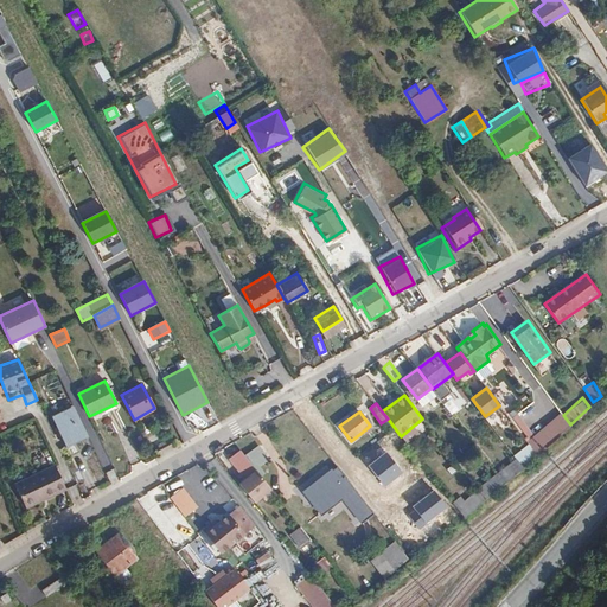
[(75,414),(56,423),(66,445),(85,435),(75,414)]
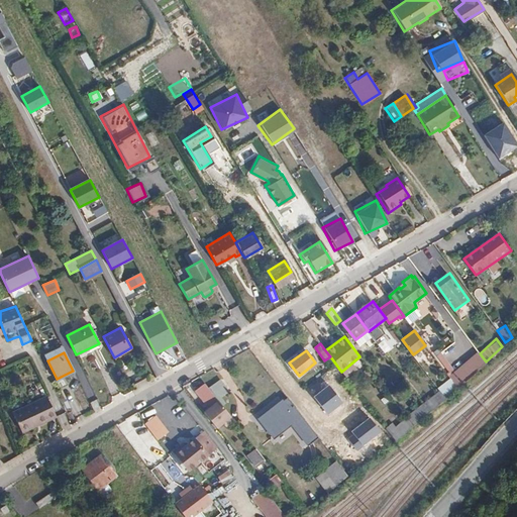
[(436,359),(446,375),(453,371),(443,355),(436,359)]
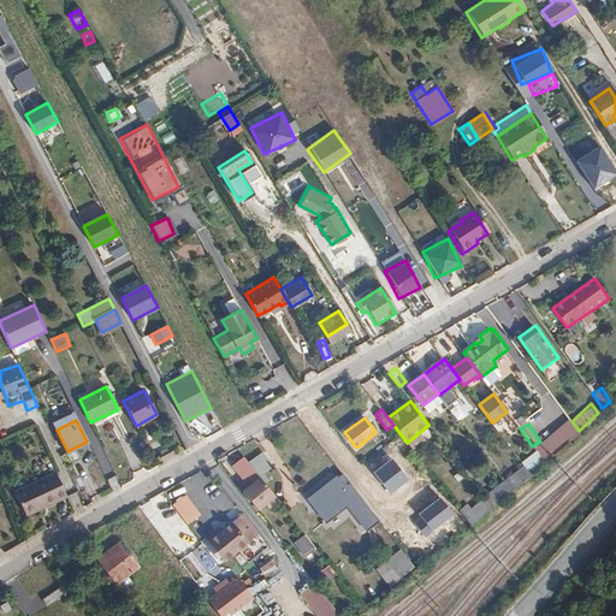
[(261,450),(248,460),(259,474),(272,463),(261,450)]
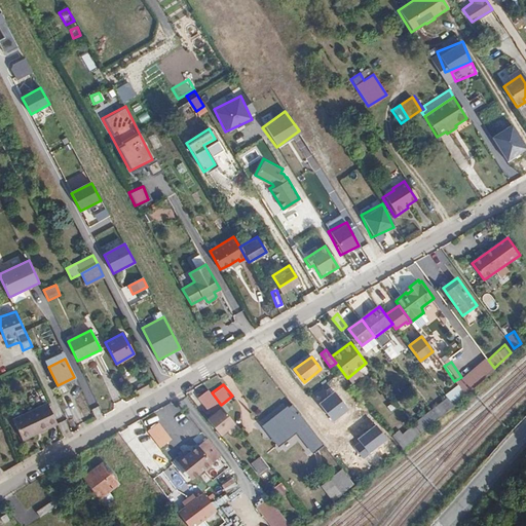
[(453,404),(465,395),(458,384),(445,395),(448,397),(453,404)]
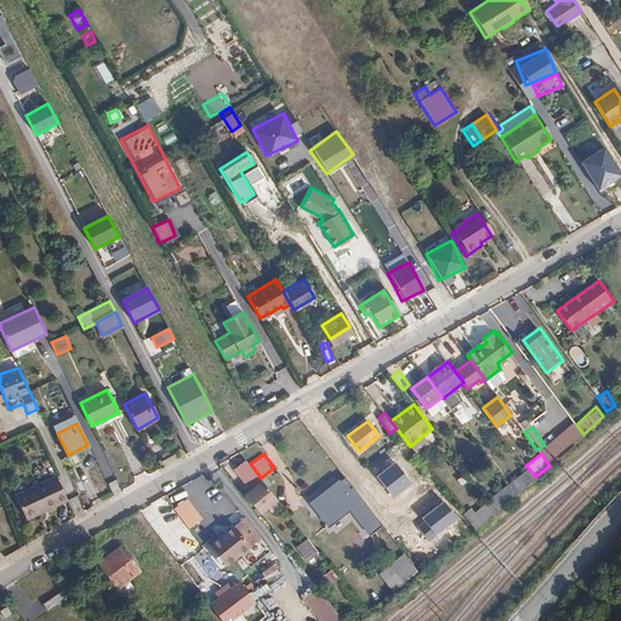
[(250,463),(246,459),(234,468),(251,490),(246,494),(261,513),(278,500),(261,478),(250,463)]
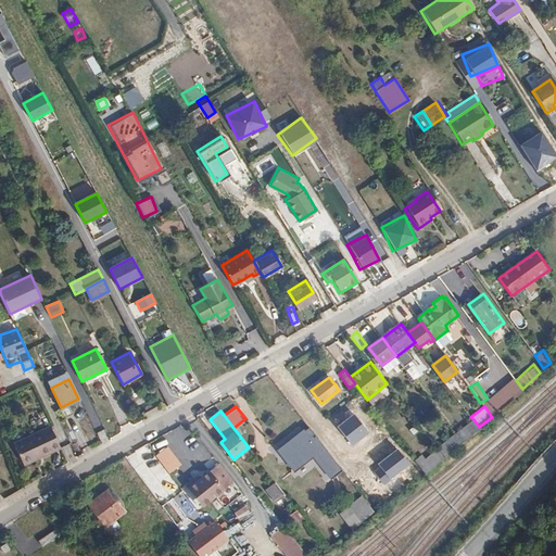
[(464,442),(480,429),(479,427),(474,419),(456,433),(464,442)]
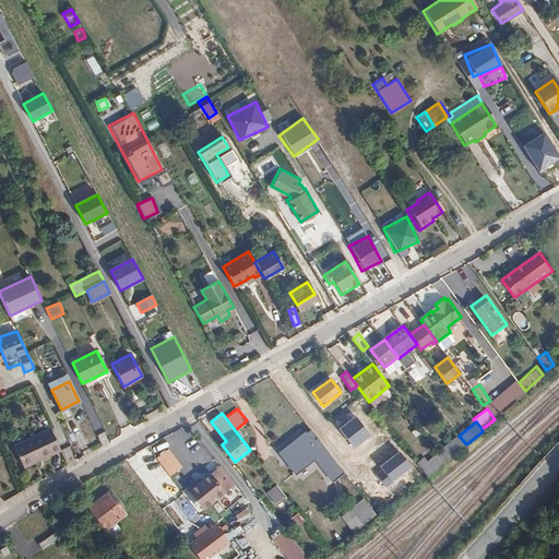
[(25,468),(61,451),(50,429),(14,448),(25,468)]
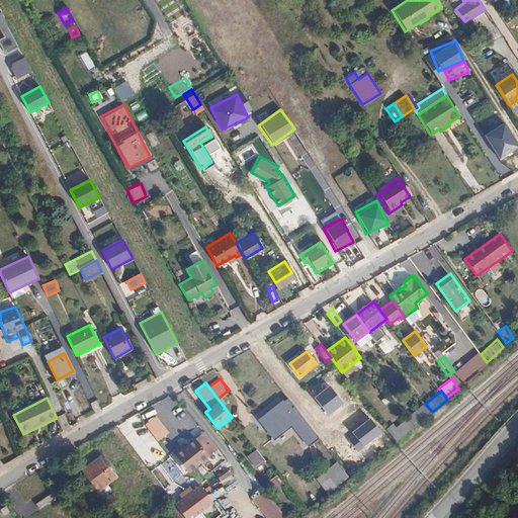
[(301,416),(288,399),(261,420),(274,437),(293,422),(301,416)]
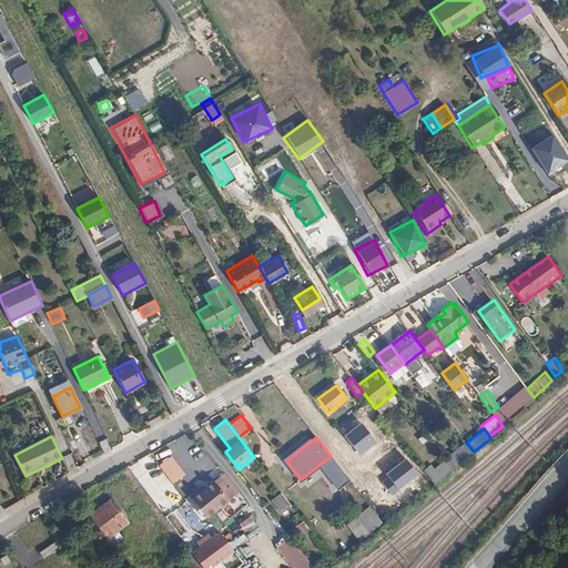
[(454,468),(474,452),(466,443),(446,458),(454,468)]
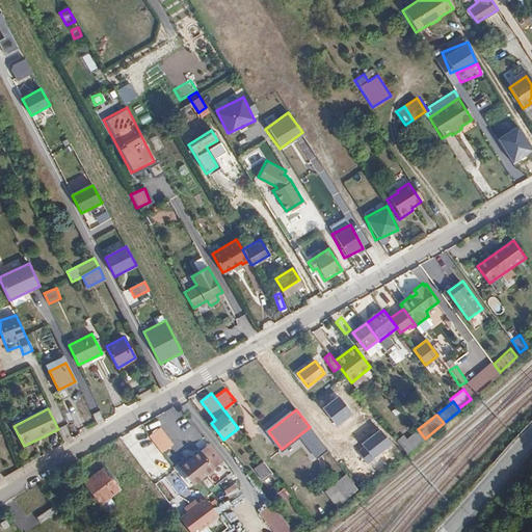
[(178,440),(164,422),(153,430),(166,448),(178,440)]
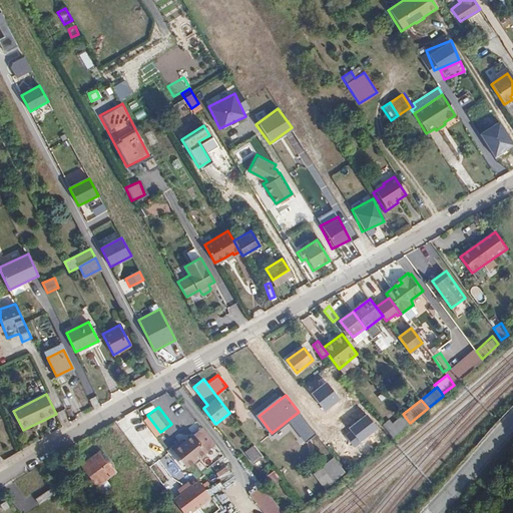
[(316,434),(299,412),(291,418),(308,440),(316,434)]
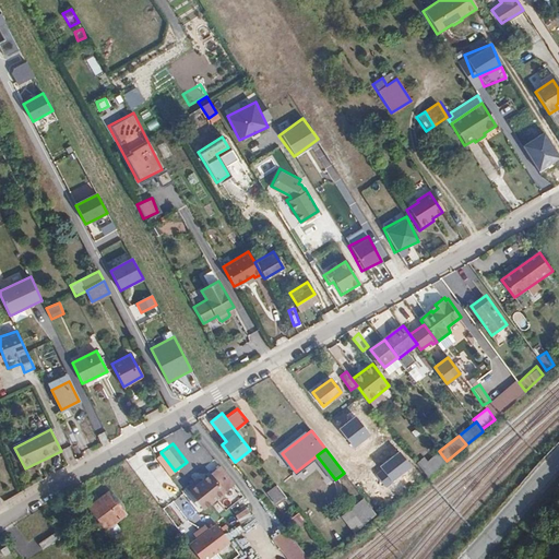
[(235,484),(221,465),(189,489),(204,508),(235,484)]
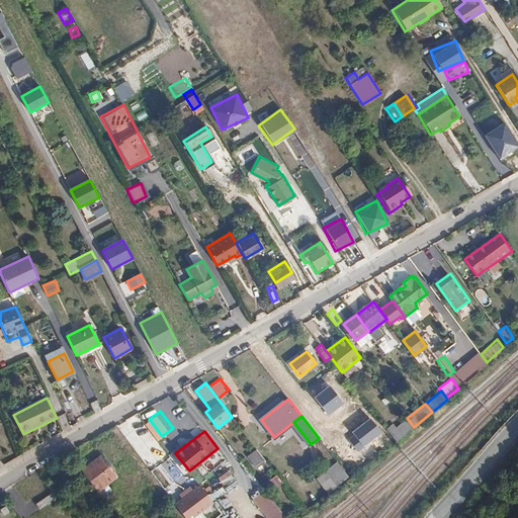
[(332,441),(327,434),(322,438),(327,445),(332,441)]
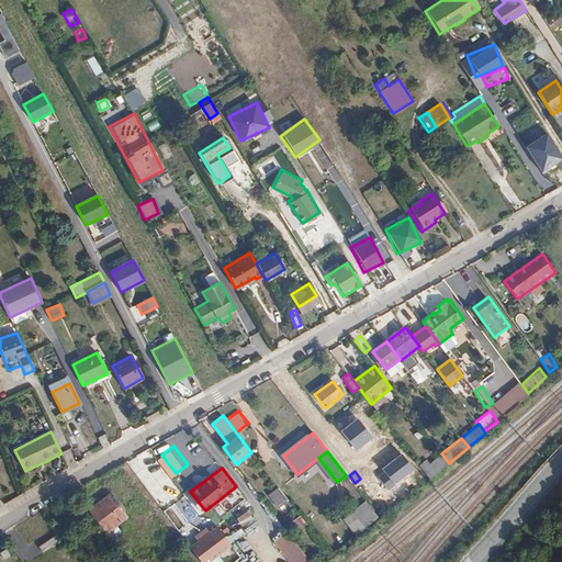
[(293,509),(295,508),(277,484),(276,485),(273,482),(270,484),(273,487),(274,487),(276,489),(270,494),(279,506),(287,501),(293,509)]
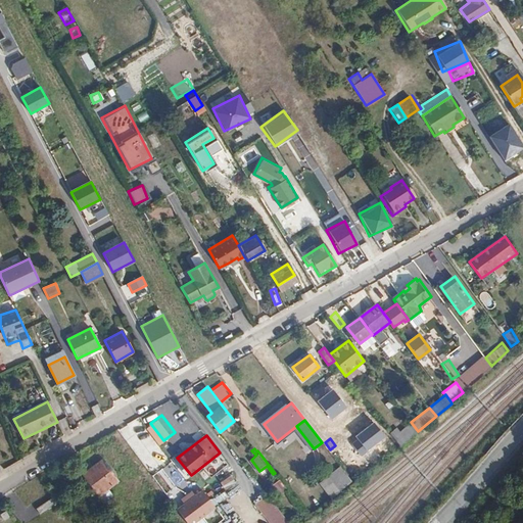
[(152,476),(167,495),(183,482),(169,463),(152,476)]
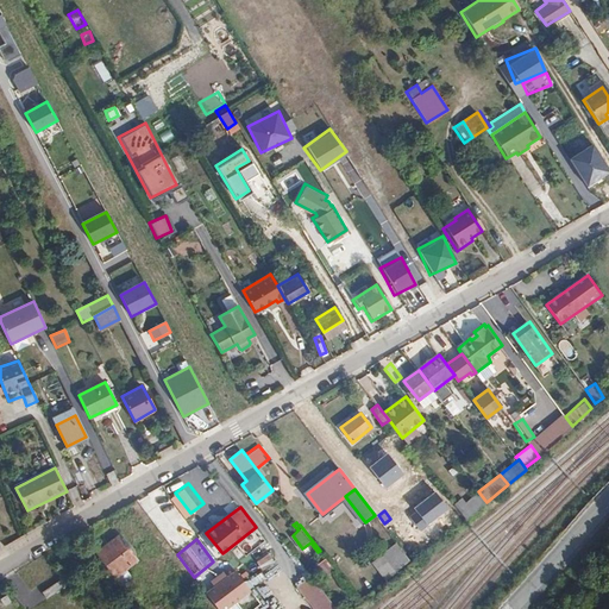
[(142,566),(123,541),(102,558),(120,583),(132,573),(142,566)]
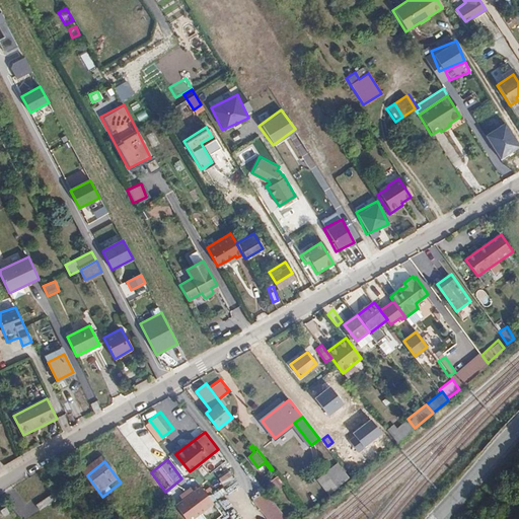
[(332,490),(350,476),(339,463),(322,475),(332,490)]
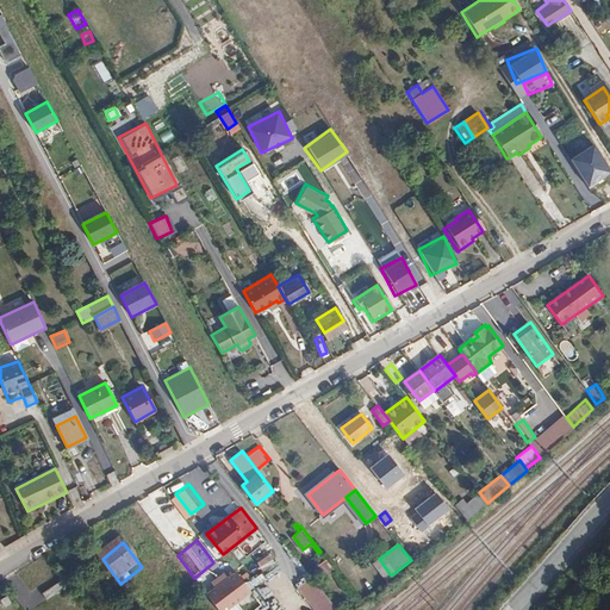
[(271,554),(257,562),(263,571),(275,562),(271,554)]
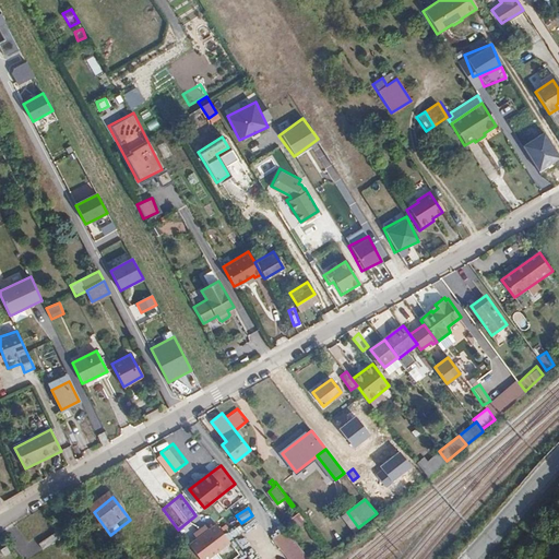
[(296,512),(287,520),(296,531),(306,524),(296,512)]
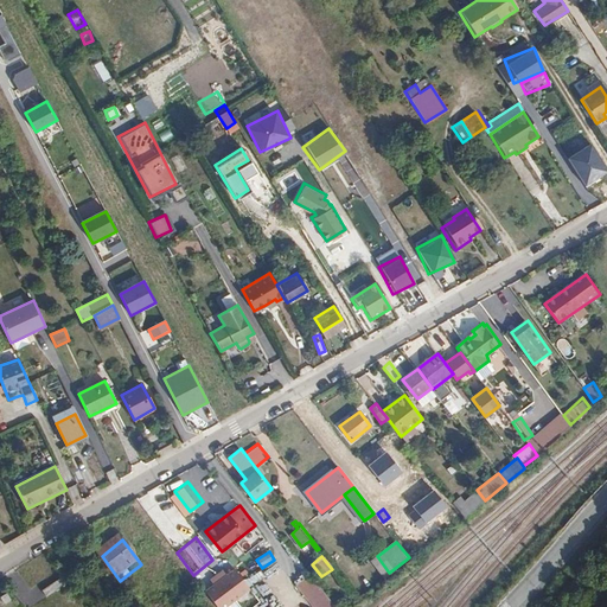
[(224,606),(250,588),(236,569),(225,576),(223,572),(211,580),(213,585),(206,590),(218,606),(224,606)]
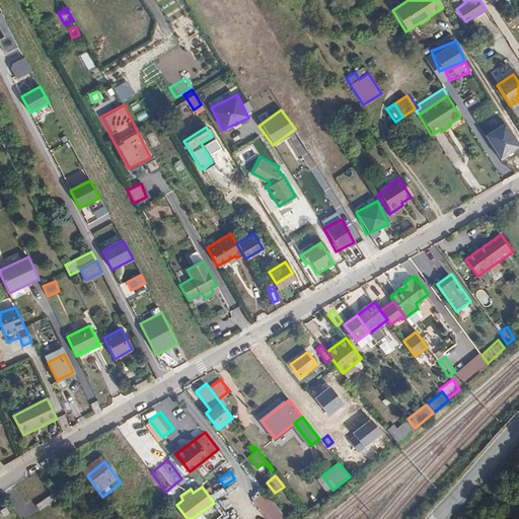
[(113,489),(102,497),(107,503),(118,496),(113,489)]
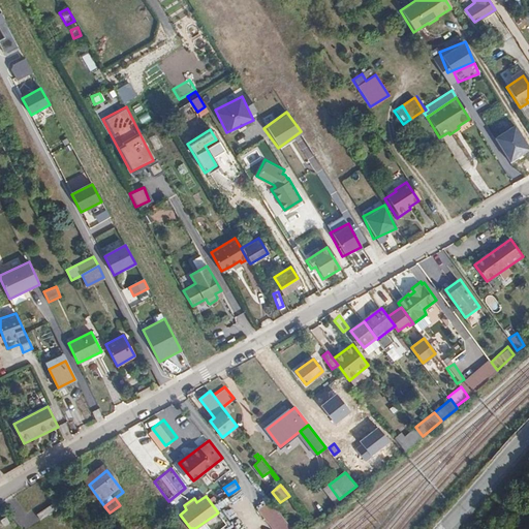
[(272,527),(284,518),(272,501),(259,510),(272,527)]
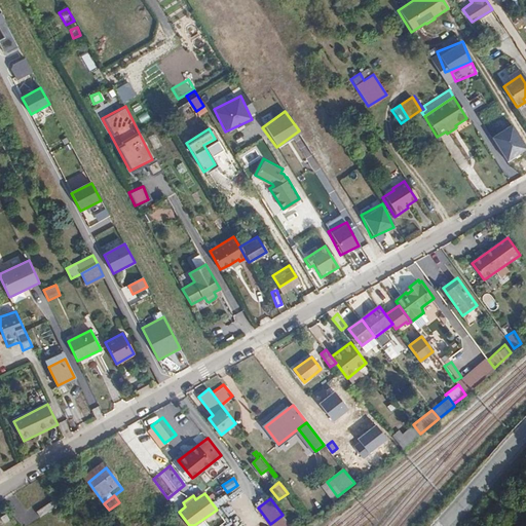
[(55,499),(36,511),(40,517),(60,504),(55,499)]
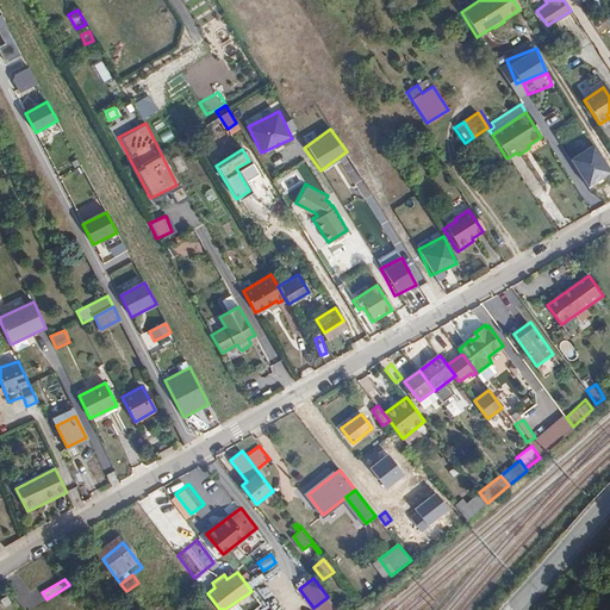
[(337,609),(328,597),(313,608),(315,609),(337,609)]
